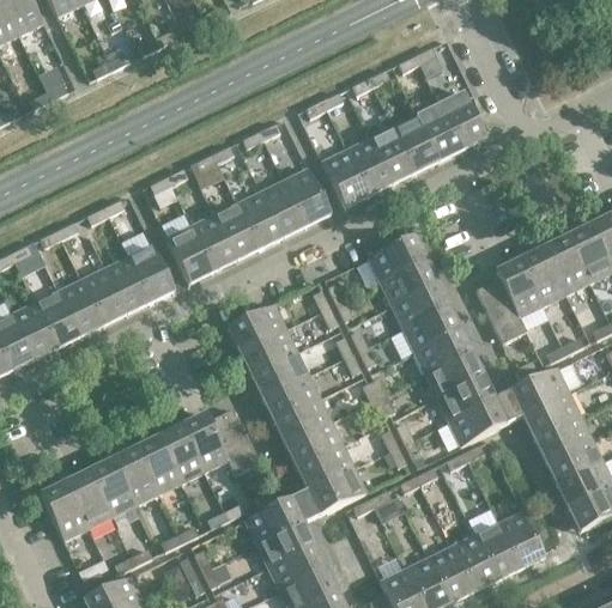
[(0,44),(18,36),(1,0),(0,0),(0,44)]
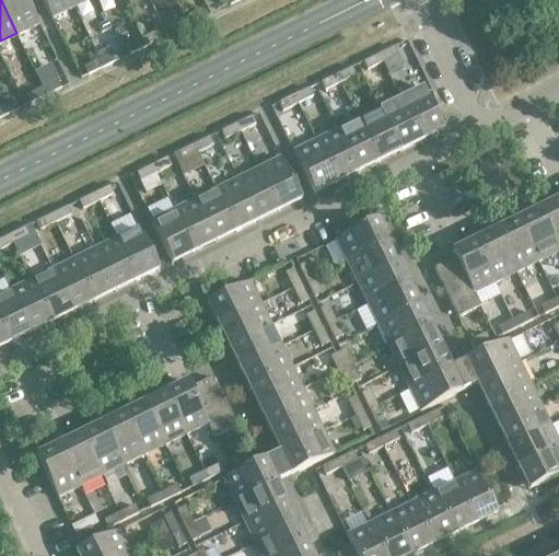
[(39,22),(28,0),(1,0),(16,33),(39,22)]
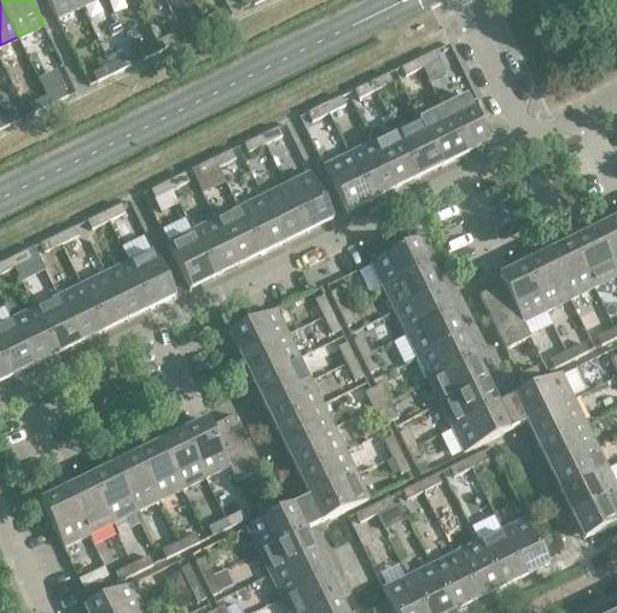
[(82,5),(79,0),(48,0),(57,17),(82,5)]
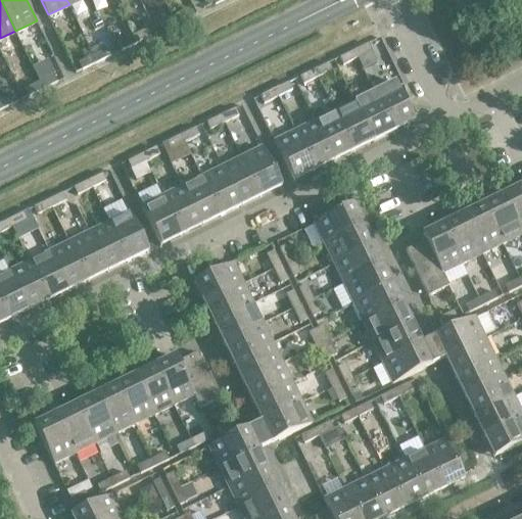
[(187,7),(173,14),(176,21),(190,14),(187,7)]
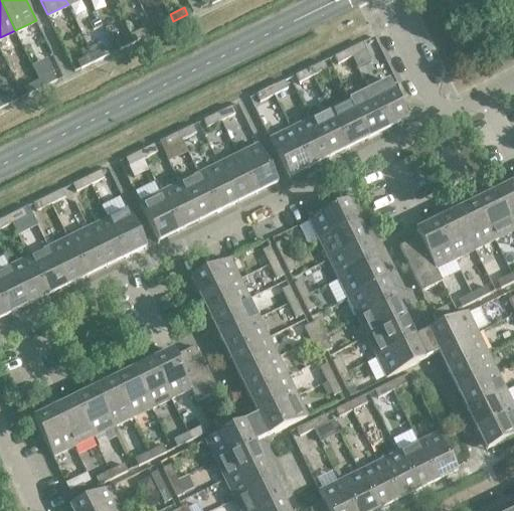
[(173,21),(170,14),(156,21),(159,28),(173,21)]
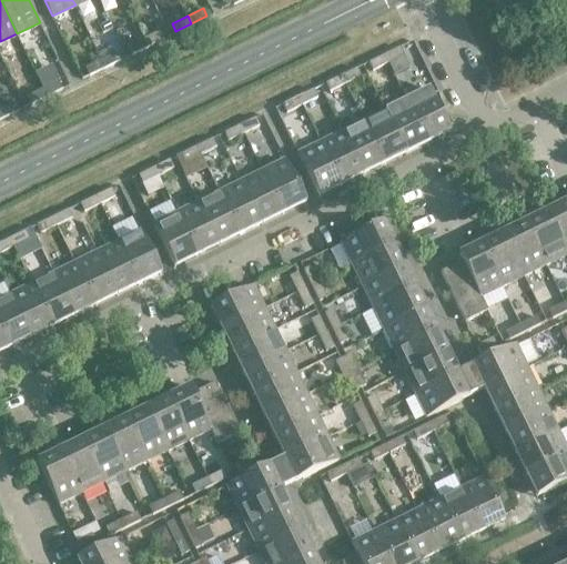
[(160,29),(144,37),(149,44),(164,37),(160,29)]
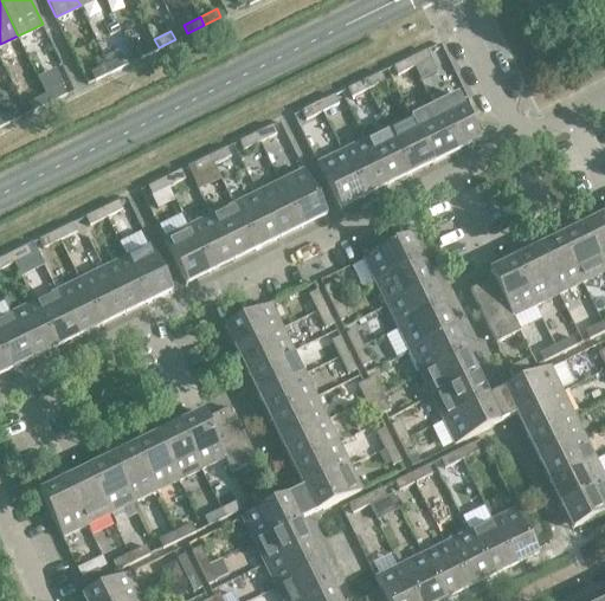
[(159,47),(154,39),(137,47),(142,56),(159,47)]
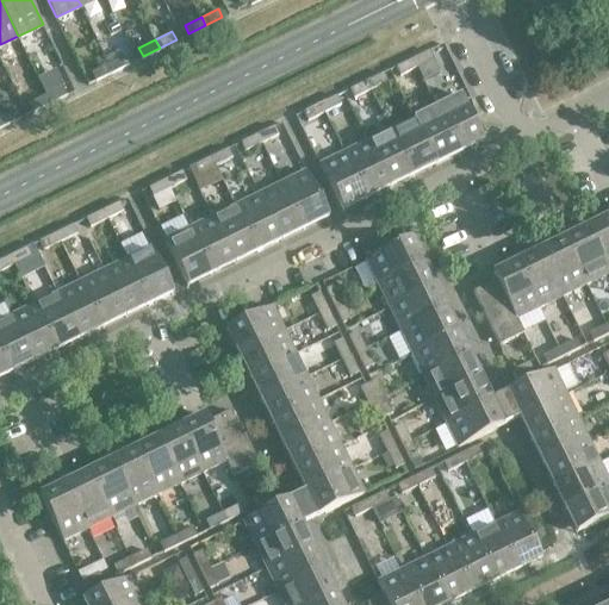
[(434,56),(429,48),(412,56),(417,64),(434,56)]
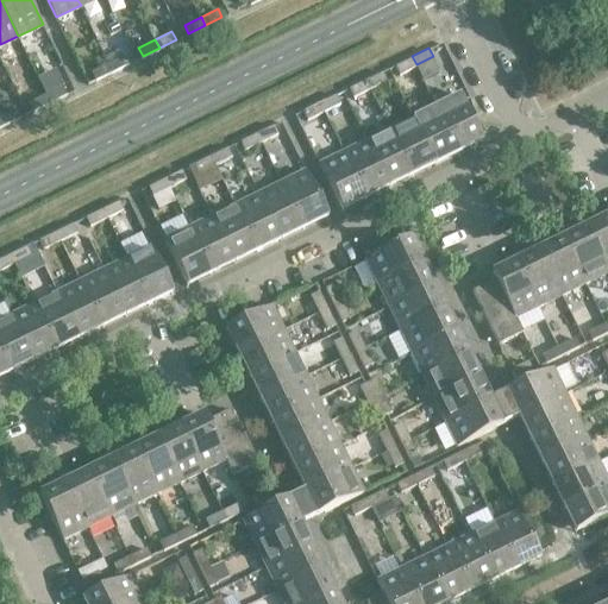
[(125,54),(108,62),(113,70),(130,62),(125,54)]
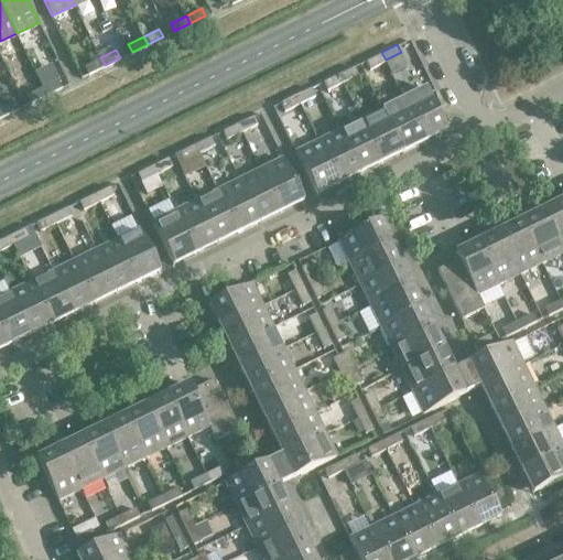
[(386,60),(381,52),(366,60),(370,67),(386,60)]
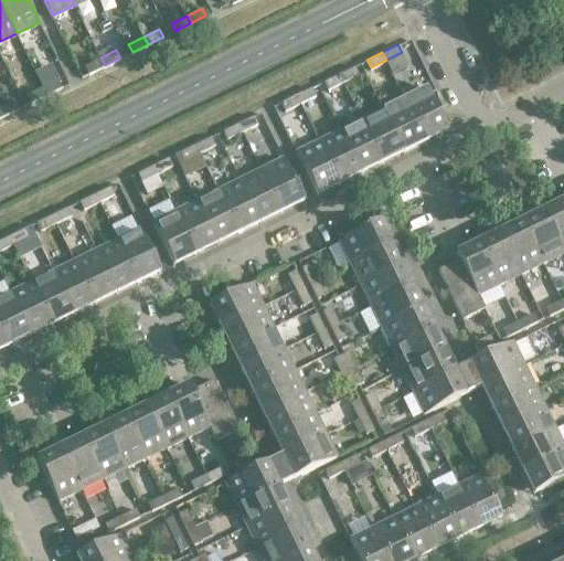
[(105,65),(100,57),(85,65),(89,73),(105,65)]
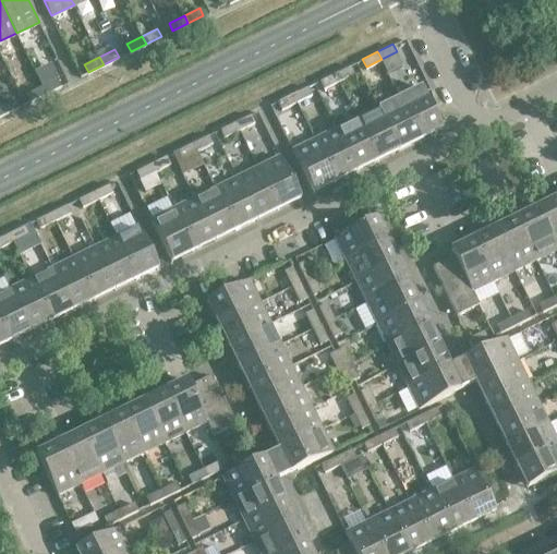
[(354,72),(351,64),(336,72),(339,80),(354,72)]
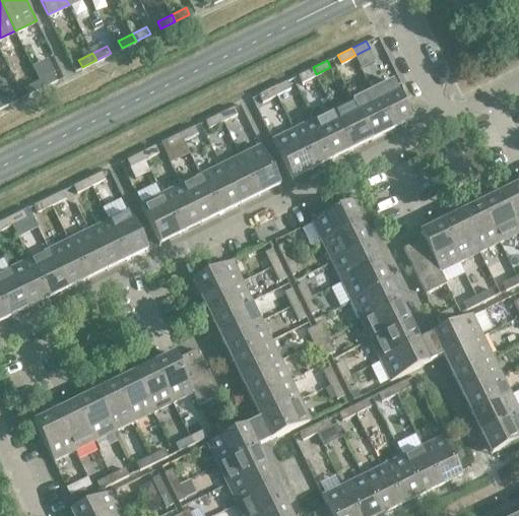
[(316,74),(313,67),(299,74),(302,81),(316,74)]
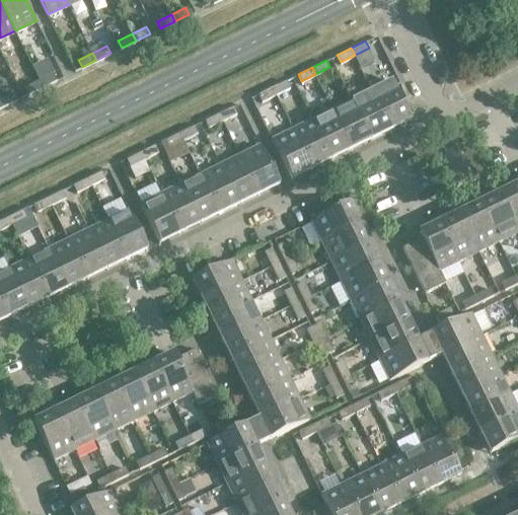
[(54,72),(40,78),(43,86),(57,79),(54,72)]
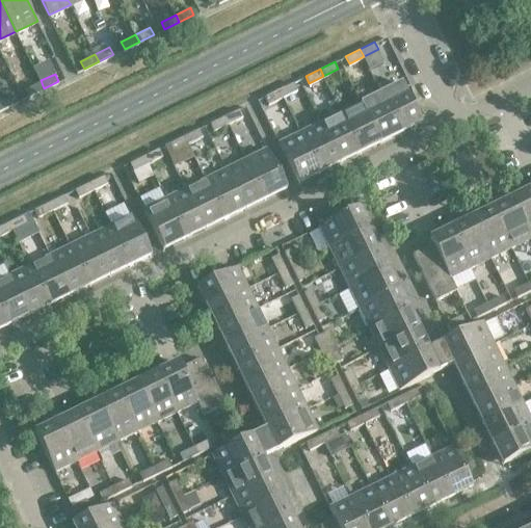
[(44,88),(41,80),(26,87),(29,96),(44,88)]
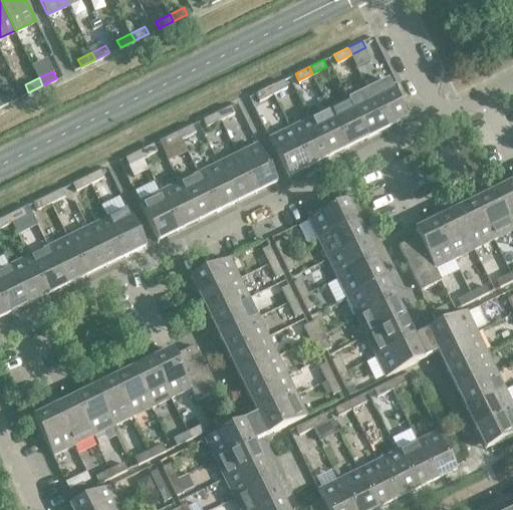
[(287,85),(284,78),(270,85),(273,92),(287,85)]
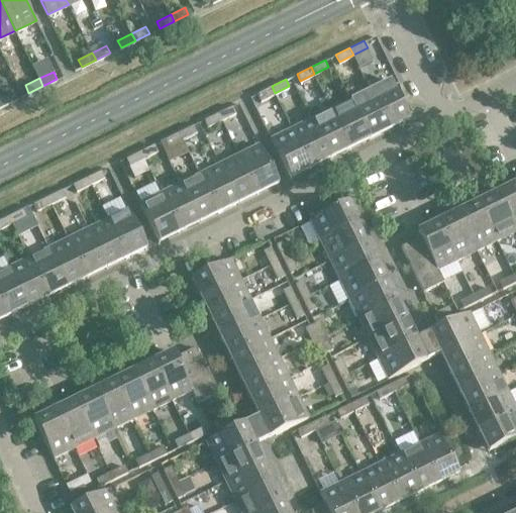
[(407,111),(391,79),(371,89),(389,127),(410,117),(407,111)]
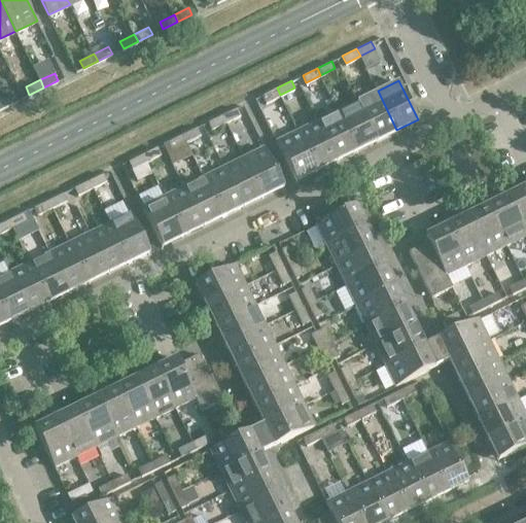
[(280,95),(277,88),(263,95),(266,102),(280,95)]
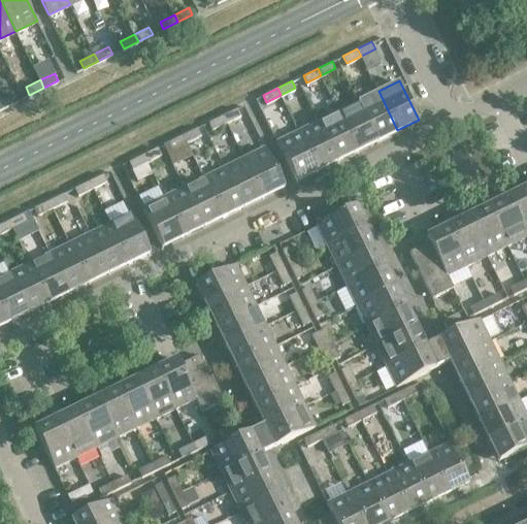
[(397,130),(379,91),(358,100),(377,140),(397,130)]
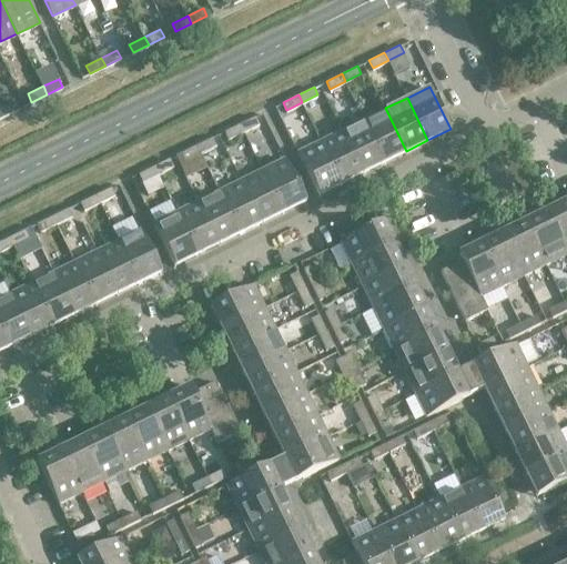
[(16,100),(0,108),(4,116),(20,108),(16,100)]
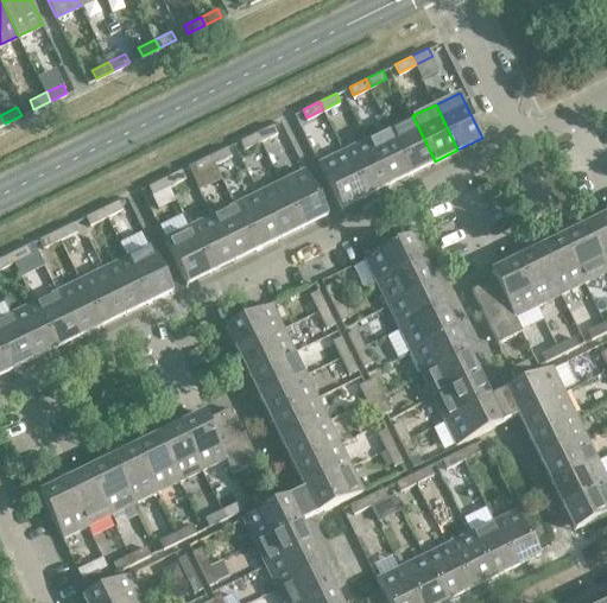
[(435,162),(412,115),(390,127),(412,172),(435,162)]
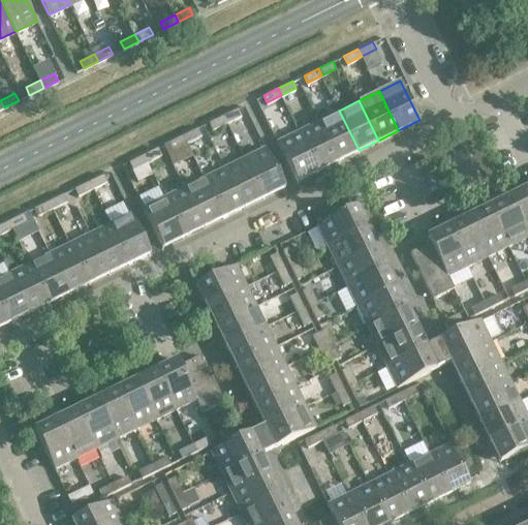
[(242,115),(238,107),(223,115),(227,122),(242,115)]
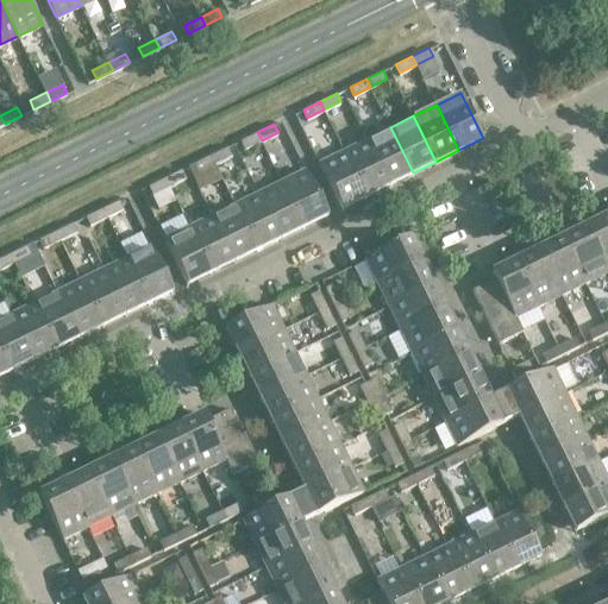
[(413,172),(390,127),(367,138),(389,184),(413,172)]
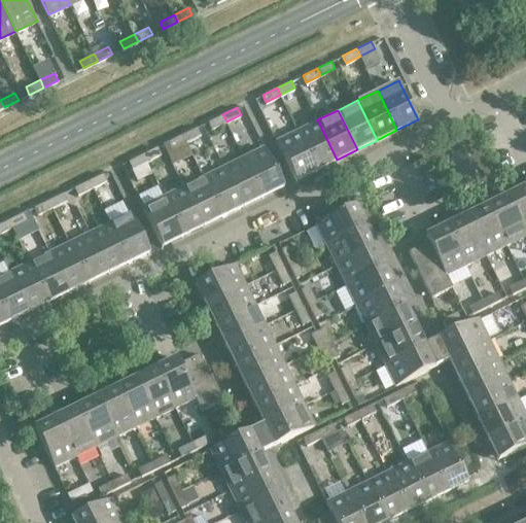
[(226,121),(222,114),(208,121),(212,129),(226,121)]
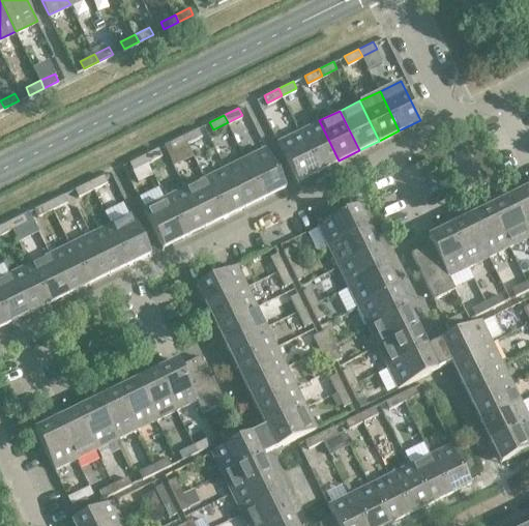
[(339,161),(319,120),(299,130),(319,170),(339,161)]
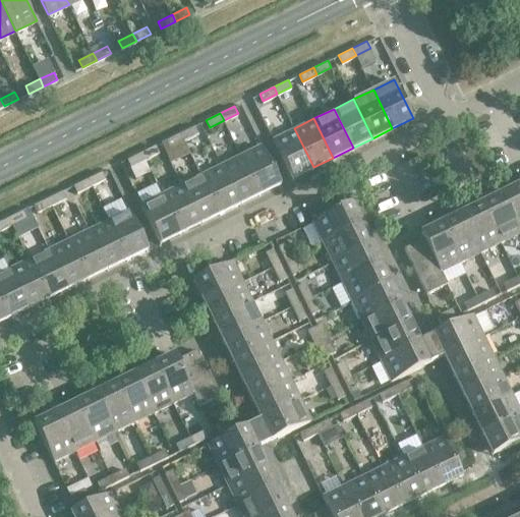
[(198,132),(195,125),(181,132),(184,139),(198,132)]
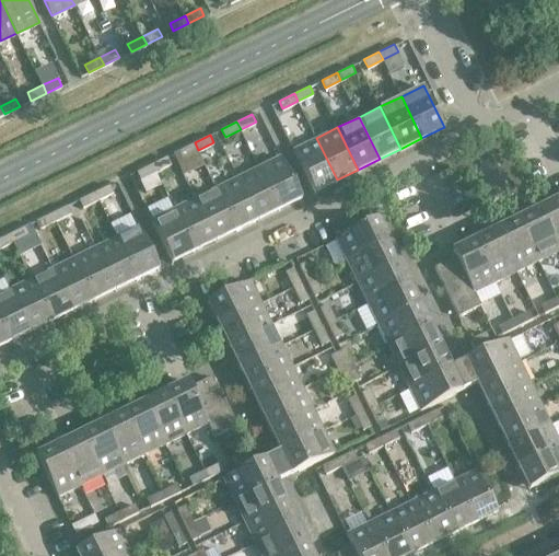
[(337,180),(316,138),(294,149),(314,190),(337,180)]
